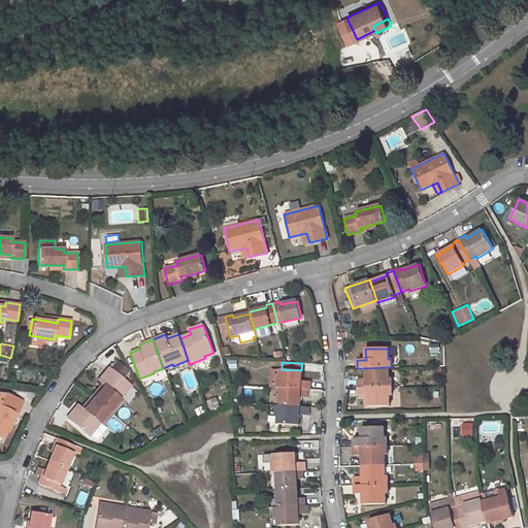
[(103,382),(92,396),(111,413),(122,401),(120,399),(130,385),(108,367),(99,377),(103,382)]
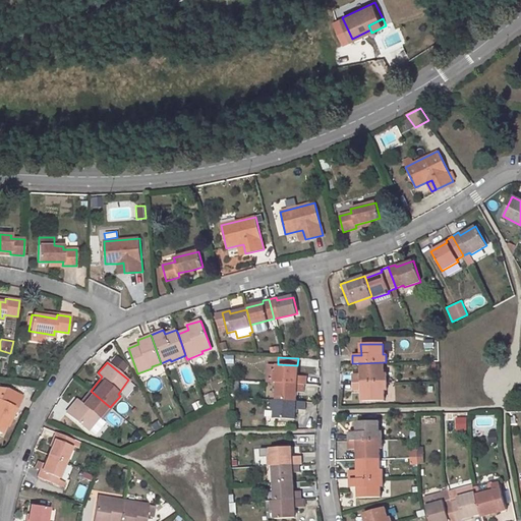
[(384,372),(383,362),(361,363),(361,374),(353,374),(353,383),(387,382),(386,372),(384,372)]
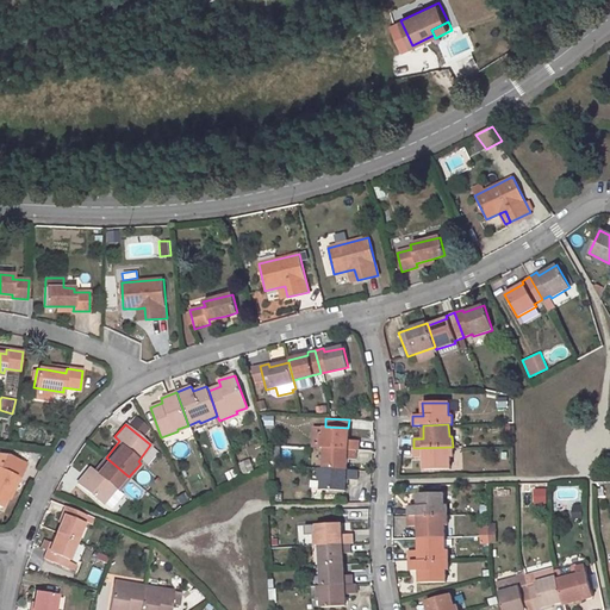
[(324,448),(355,450),(359,450),(359,441),(348,440),(348,428),(325,427),(324,436),(322,436),(321,448),(324,448)]
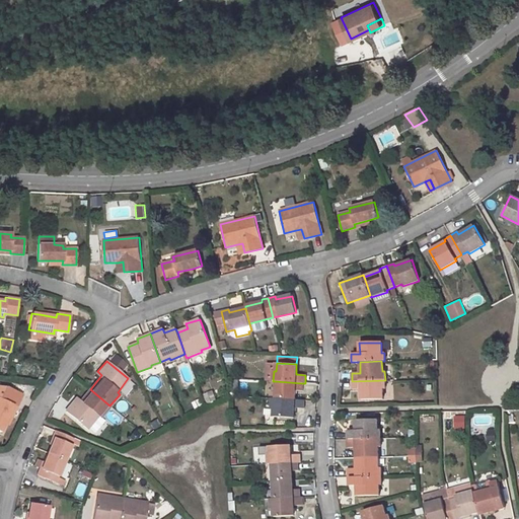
[(352,381),(352,389),(361,389),(361,399),(382,399),(382,388),(385,389),(385,380),(352,381)]
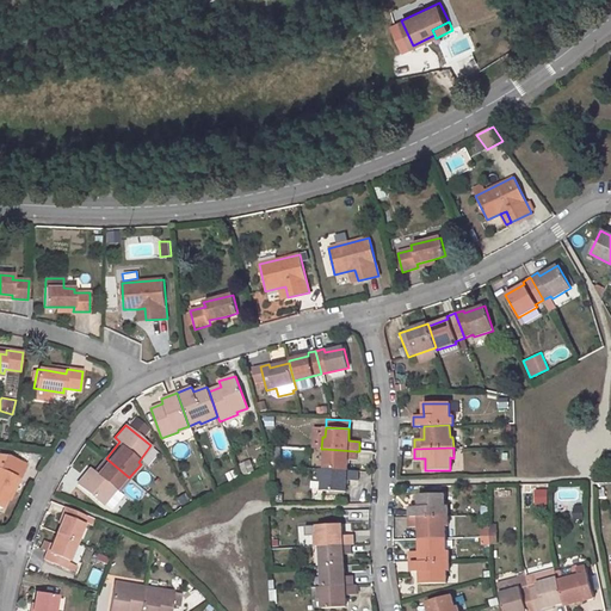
[(356,451),(325,449),(323,469),(346,470),(347,460),(356,460),(356,451)]
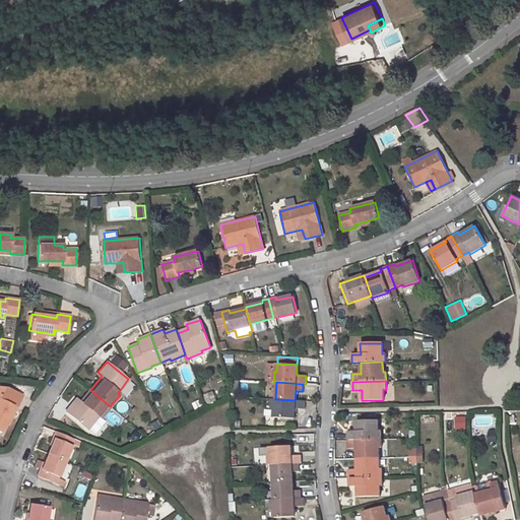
[(16,408),(22,395),(7,388),(0,387),(0,433),(4,425),(12,406),(16,408)]
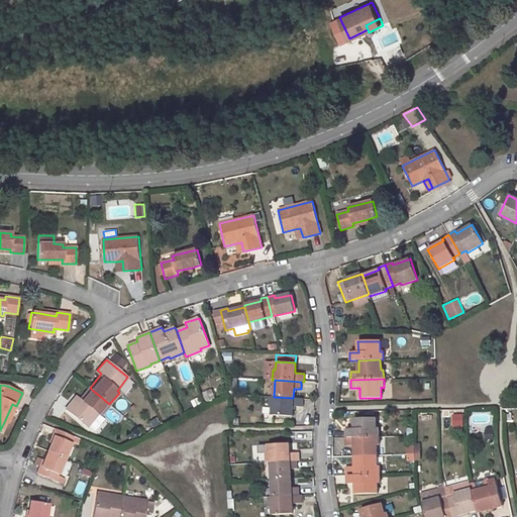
[(109,404),(90,388),(78,402),(74,399),(65,410),(86,427),(97,415),(99,416),(109,404)]
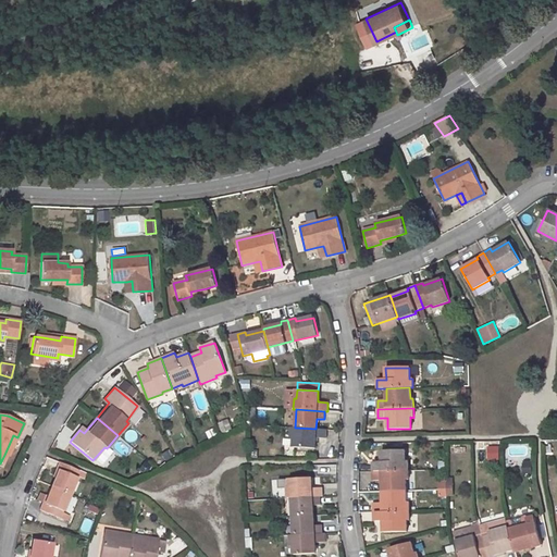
[(220,433),(232,430),(229,419),(218,422),(220,433)]
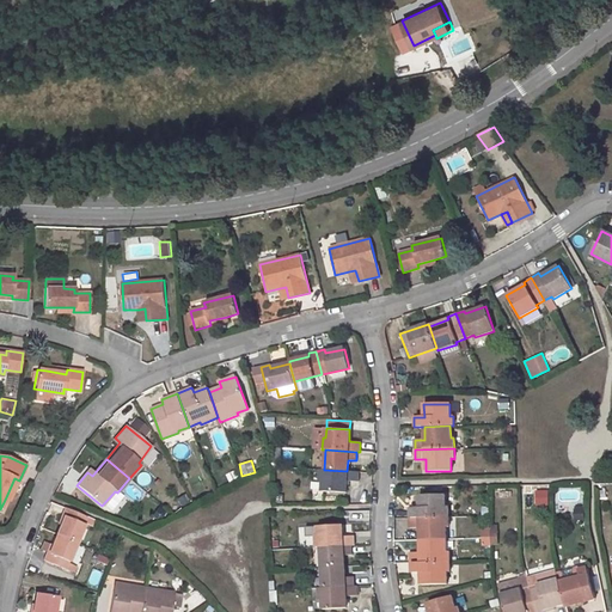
[(359,472),(347,471),(324,470),(320,470),(319,482),(323,482),(323,491),(346,493),(347,481),(359,481),(359,472)]
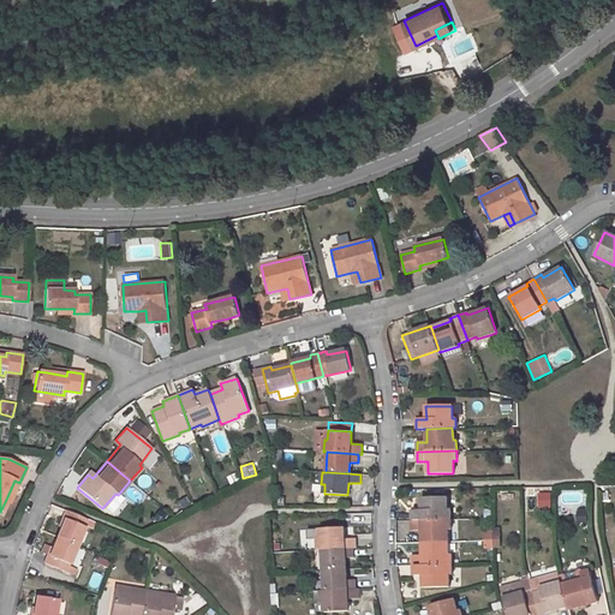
[(9,503),(19,483),(15,481),(5,502),(9,503)]
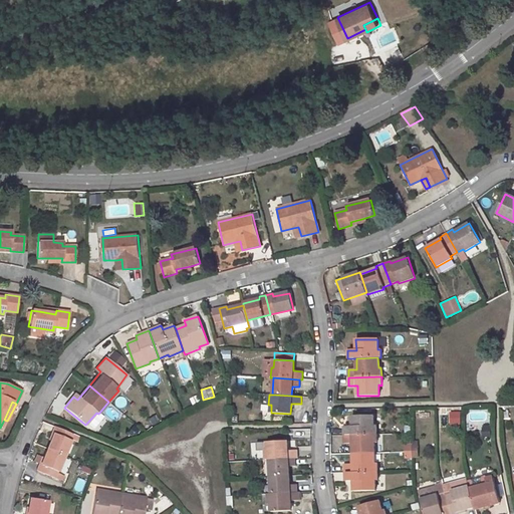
[(376,426),(373,426),(373,416),(351,416),(352,427),(343,427),(343,435),(376,435),(376,426)]
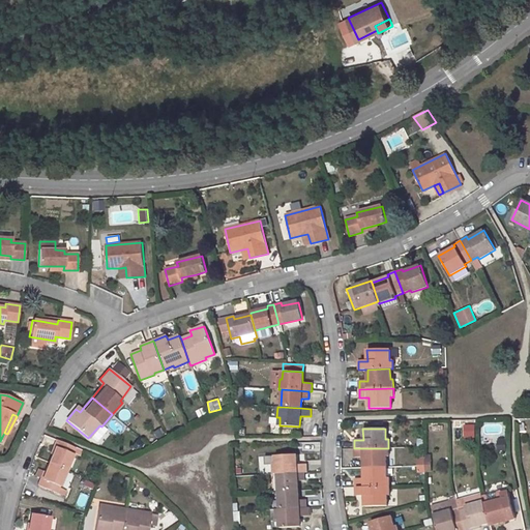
[(81,450),(55,440),(52,446),(55,448),(49,463),(66,470),(71,455),(78,458),(81,450)]
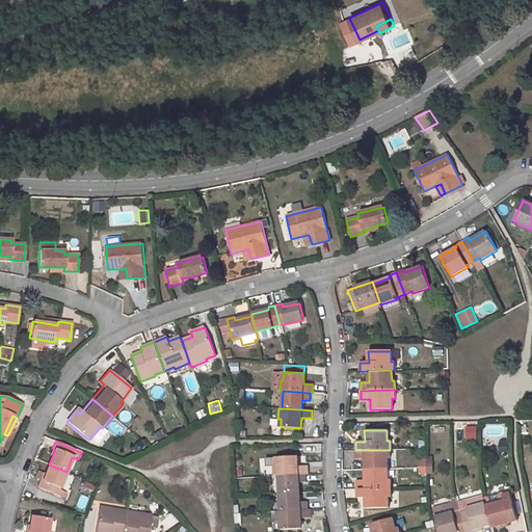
[(355,450),(355,458),(365,458),(365,470),(388,469),(388,458),(390,458),(390,450),(355,450)]
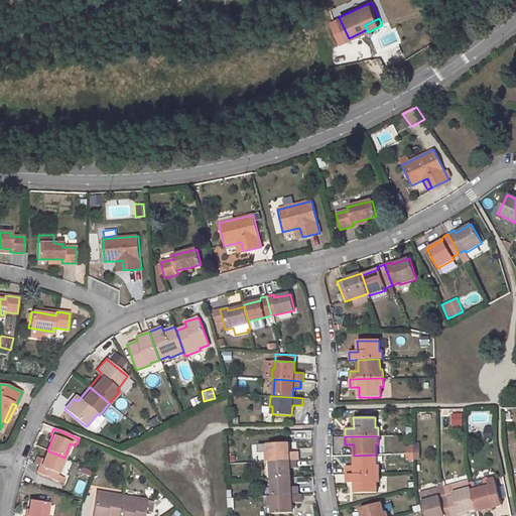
[(270,461),(296,460),(298,460),(298,453),(288,453),(287,442),(268,443),(268,452),(266,452),(266,462),(270,461)]
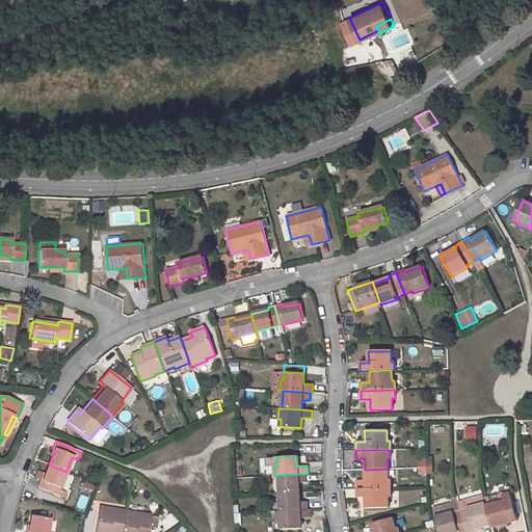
[(420,474),(433,473),(432,458),(419,459),(420,474)]
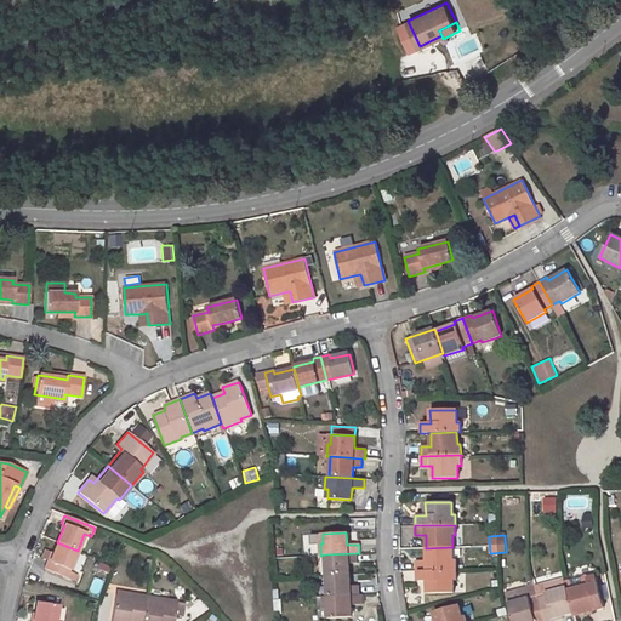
[(68,573),(78,551),(57,542),(49,562),(46,560),(43,569),(74,581),(77,575),(68,573)]
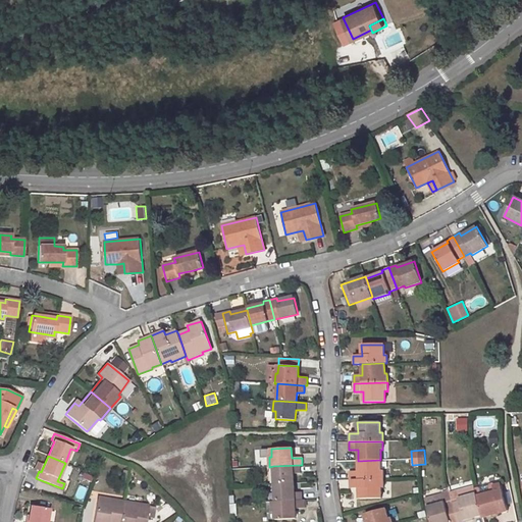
[(380,460),(358,461),(358,471),(350,471),(350,480),(383,479),(383,470),(380,470),(380,460)]
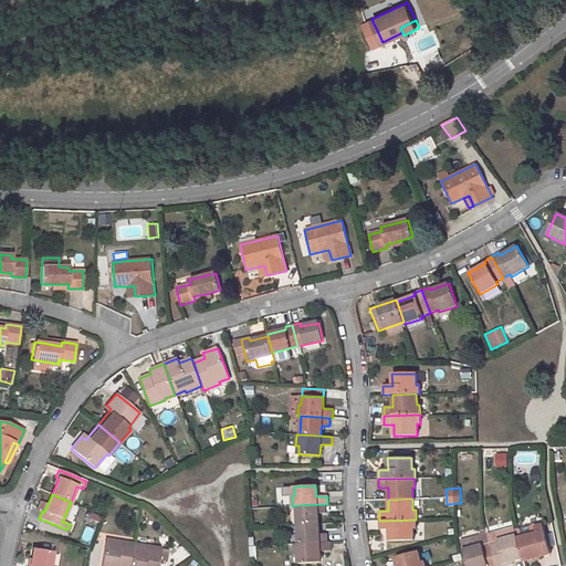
[(317,524),(317,514),(325,513),(325,504),(296,505),(297,525),(317,524)]
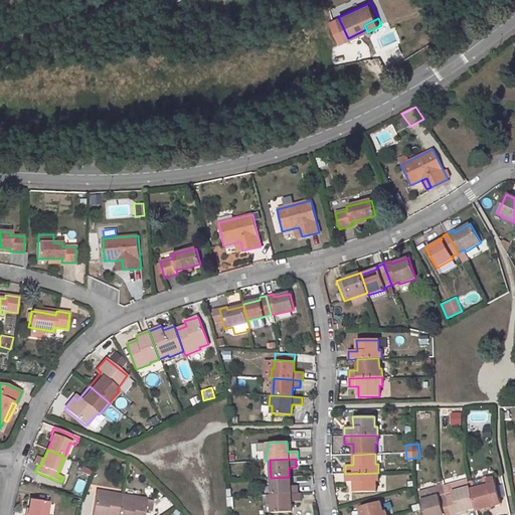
[(378,481),(378,473),(345,474),(345,482),(354,482),(354,491),(376,492),(375,481),(378,481)]
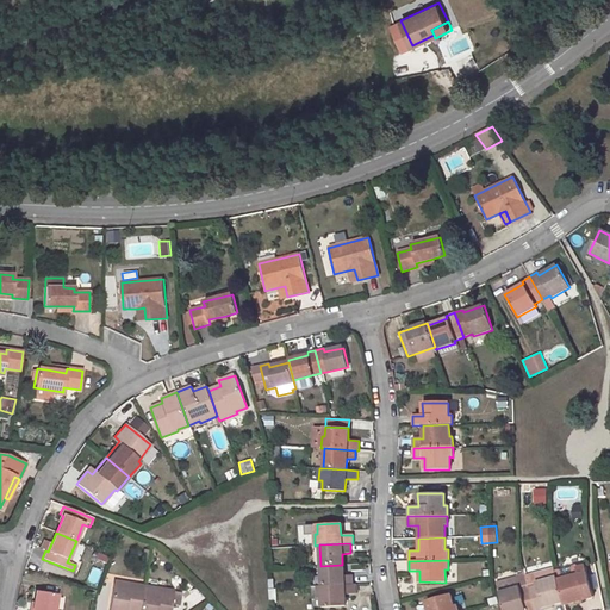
[(352,576),(343,576),(342,565),(321,566),(322,586),(353,584),(352,576)]
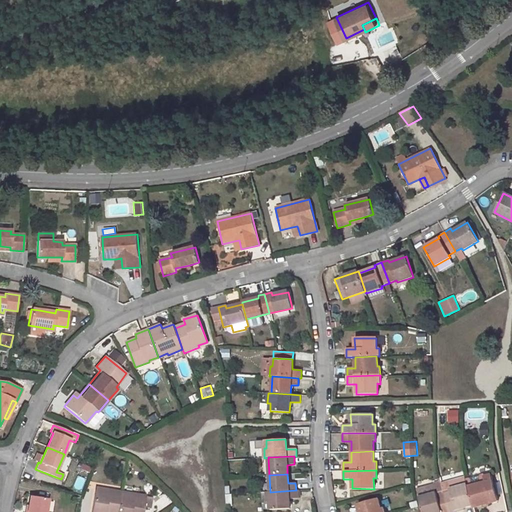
[(77,476),(72,488),(80,492),(85,479),(77,476)]
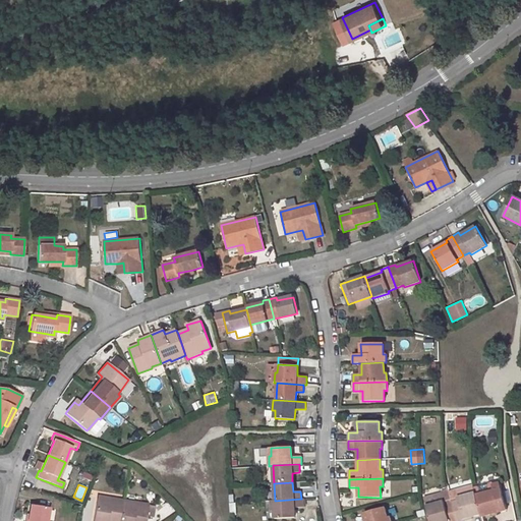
[(476,496),(481,514),(482,517),(507,510),(501,488),(476,496)]
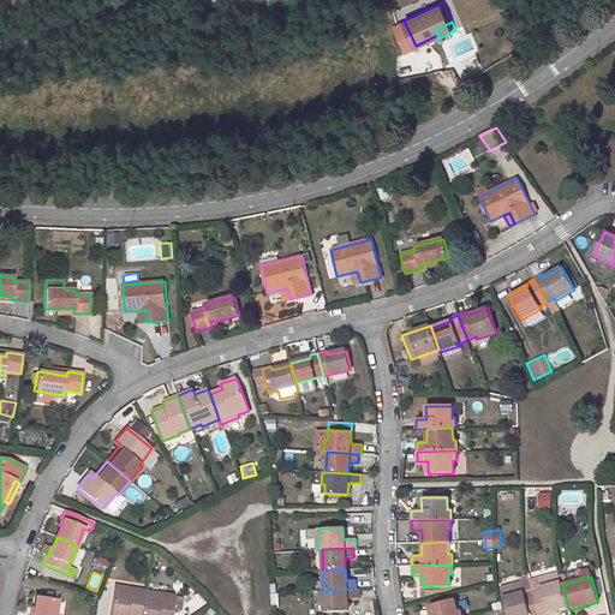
[(541,587),(541,591),(532,593),(538,614),(547,614),(547,613),(568,607),(562,585),(561,581),(541,587)]
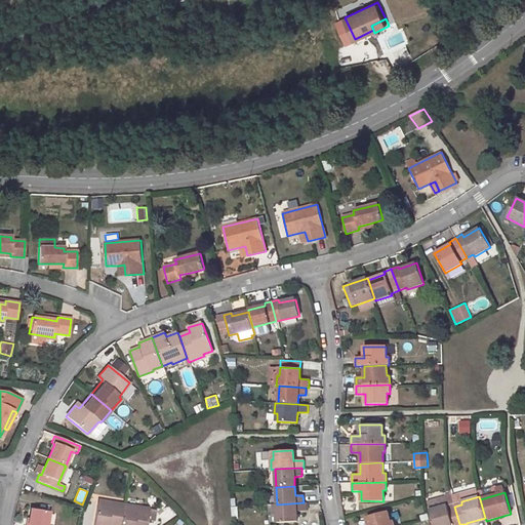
[(119,524),(122,506),(123,505),(108,501),(108,503),(97,501),(92,524),(119,524)]
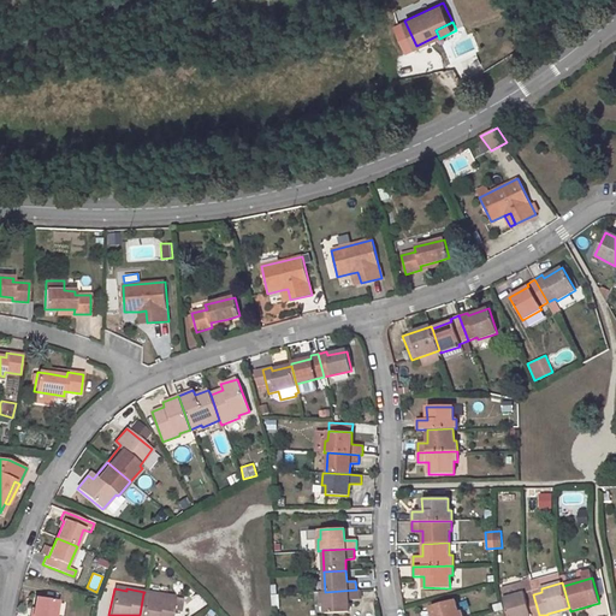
[(356,590),(325,592),(320,592),(321,604),(324,604),(325,614),(348,612),(348,600),(360,599),(360,590),(356,590)]
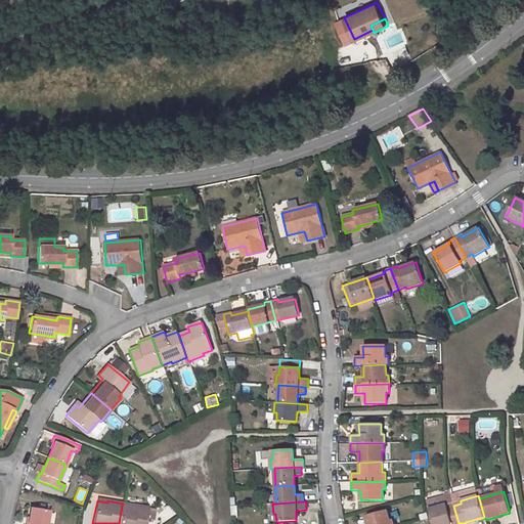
[(145,523),(148,508),(133,505),(133,507),(122,505),(119,523),(145,523)]
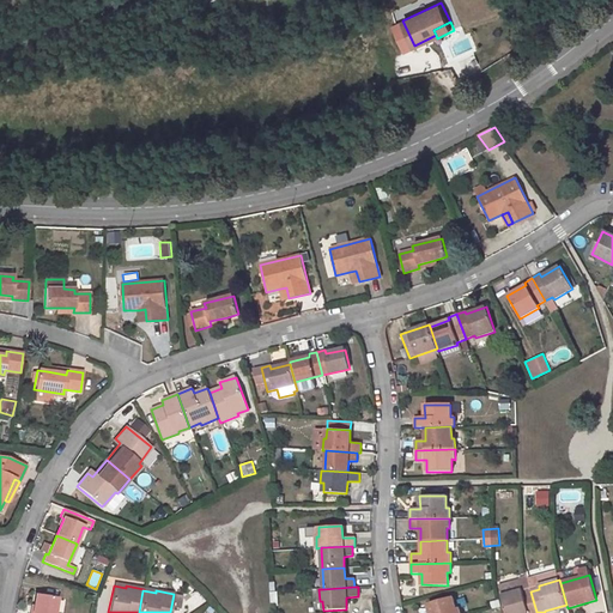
[(536,612),(530,592),(522,593),(521,590),(501,595),(505,612),(536,612)]
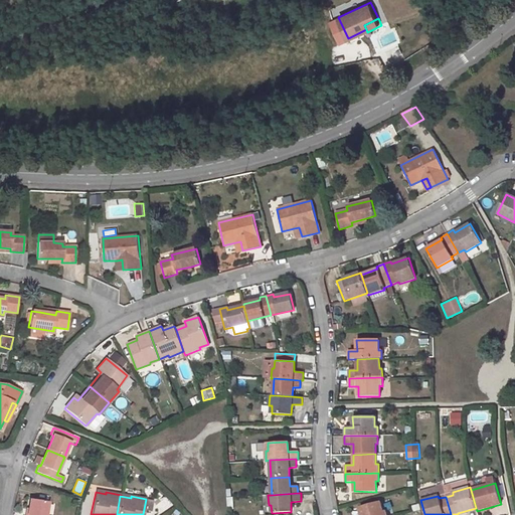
[(45,514),(47,502),(30,499),(27,514),(45,514)]
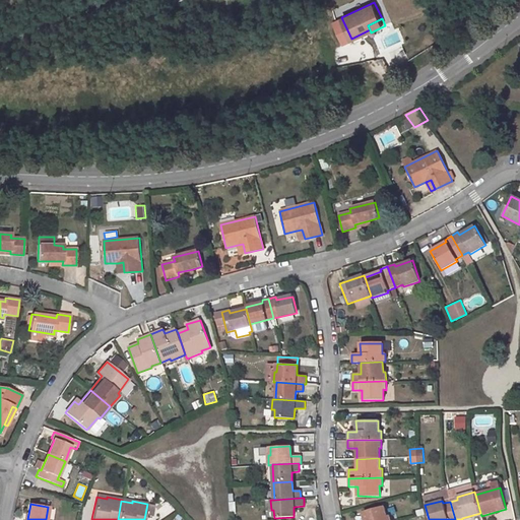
[(390,519),(389,515),(387,516),(384,506),(363,512),(365,519),(390,519)]
